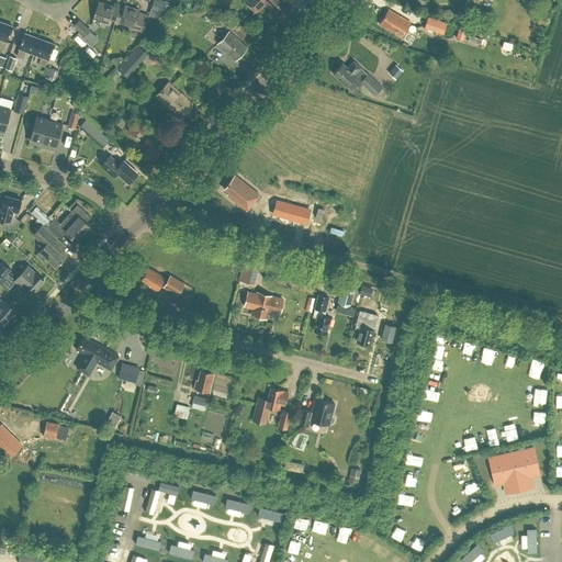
[(150,0),(149,9),(161,12),(165,2),(155,0),(150,0)]
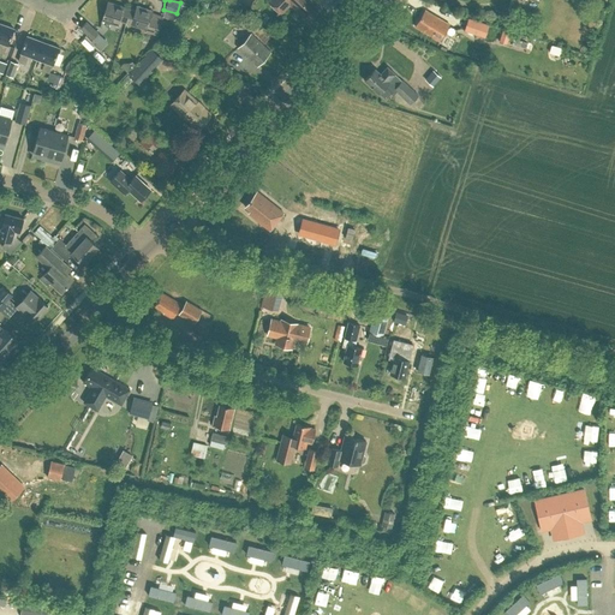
[(268,0),(268,1),(281,13),(290,5),(306,19),(318,7),(311,0),(268,0)]
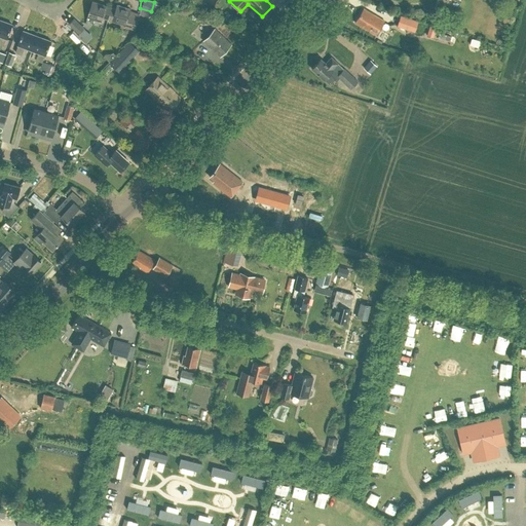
[(91,1),(86,16),(101,22),(102,17),(107,19),(109,13),(113,14),(115,8),(91,1)]
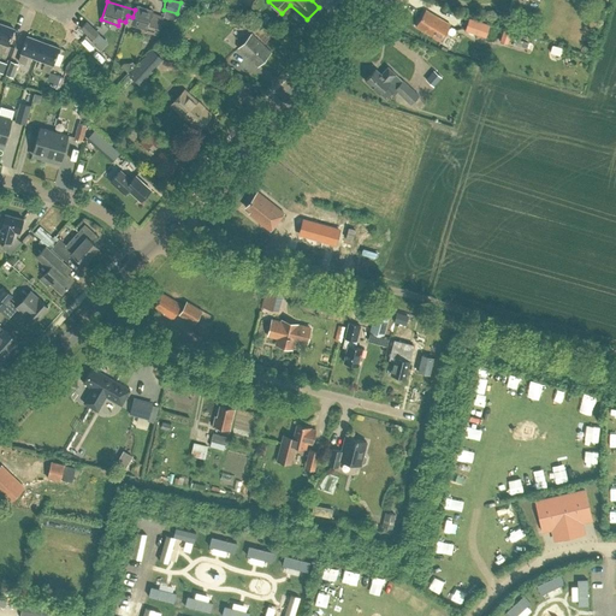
[(128,16),(125,22),(147,29),(146,31),(157,35),(163,17),(152,13),(153,11),(136,5),(135,10),(132,17),(128,16)]
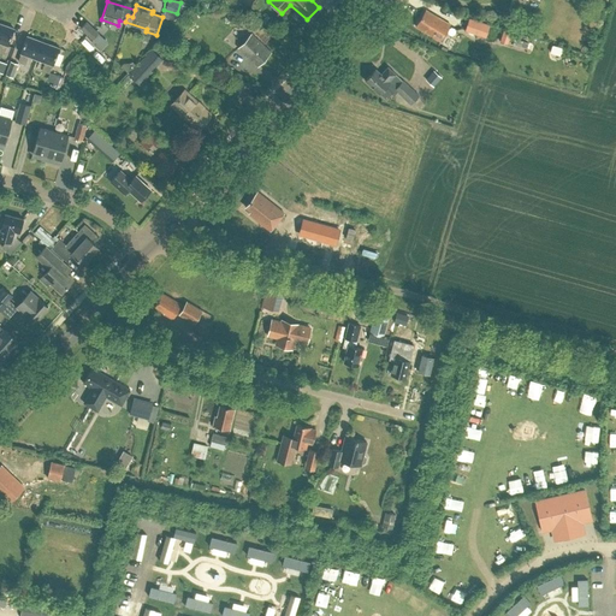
[(415,25),(440,40),(450,24),(425,10),(415,25)]
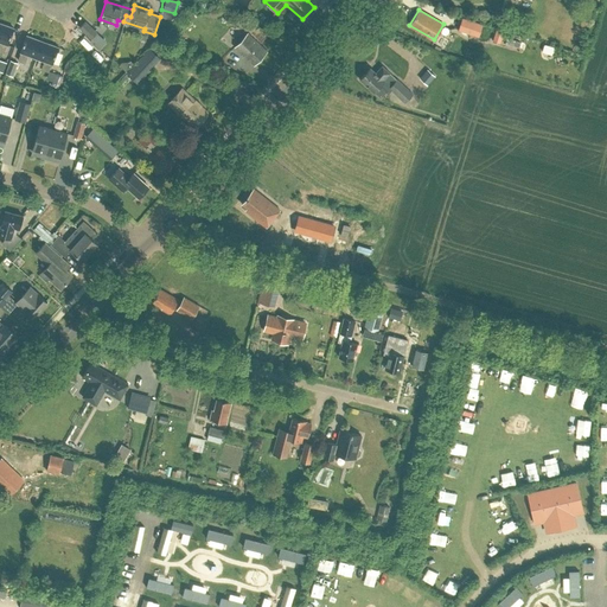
[(462,18),(459,30),(472,33),(473,30),(478,31),(480,24),(462,18)]
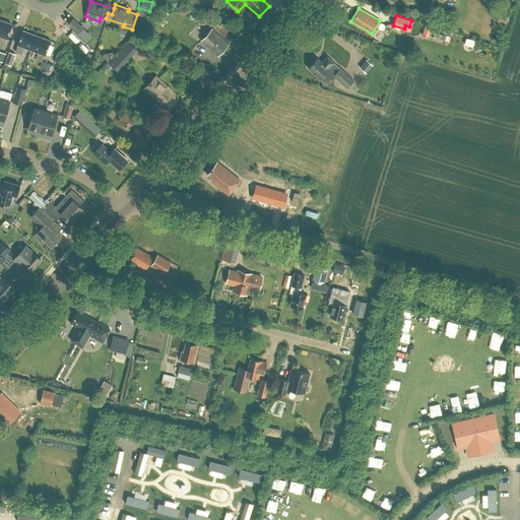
[(73,18),(67,23),(77,34),(83,27),(73,18)]
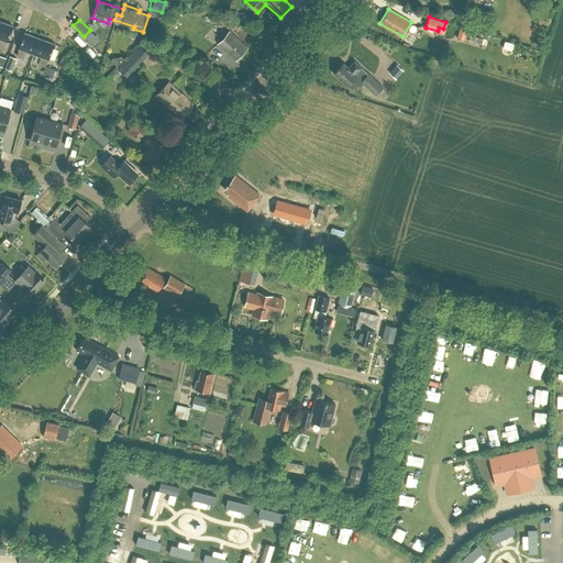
[(0,47),(3,48),(7,41),(12,26),(0,21),(0,47)]
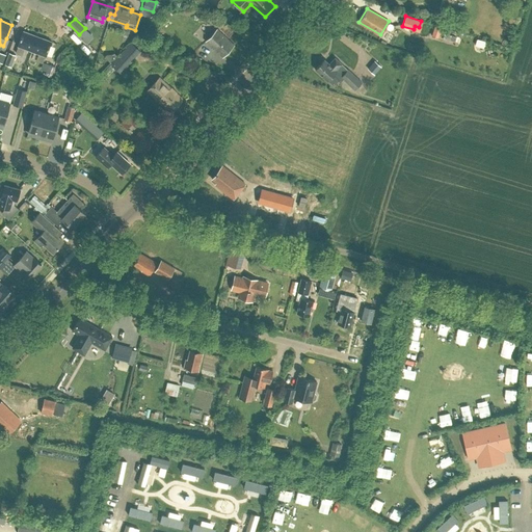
[(431,35),(437,37),(441,27),(434,25),(431,35)]
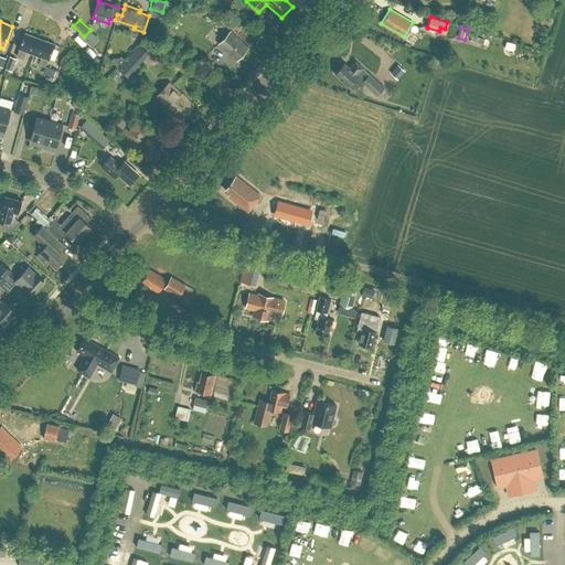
[(219,44),(236,60),(248,46),(231,30),(219,44)]
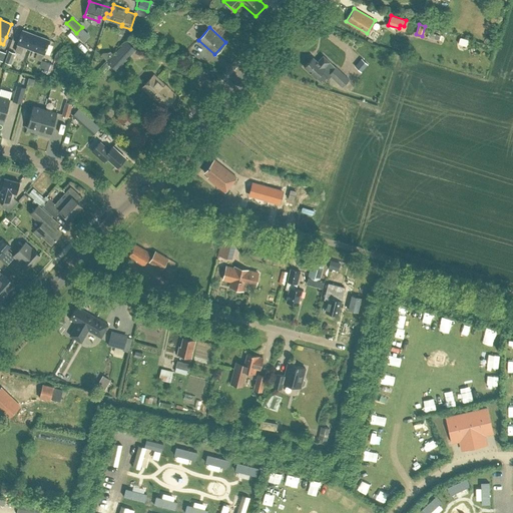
[(81,28),(77,32),(76,34),(83,41),(88,35),(81,28)]
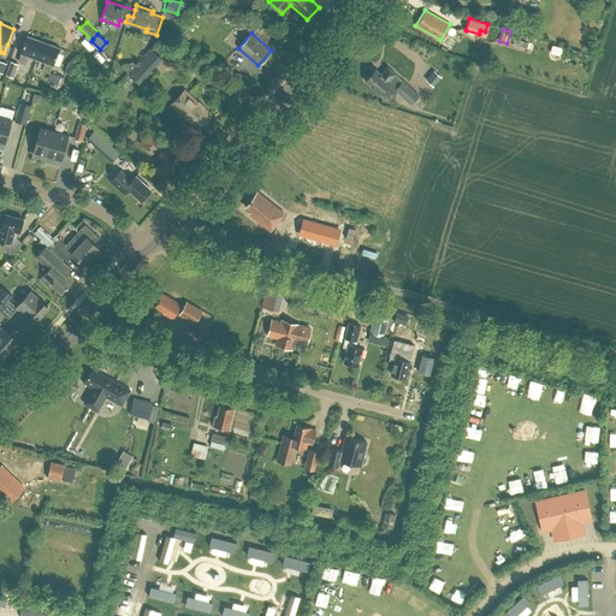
[(28,55),(36,59),(42,42),(27,36),(21,53),(18,61),(25,64),(28,55)]
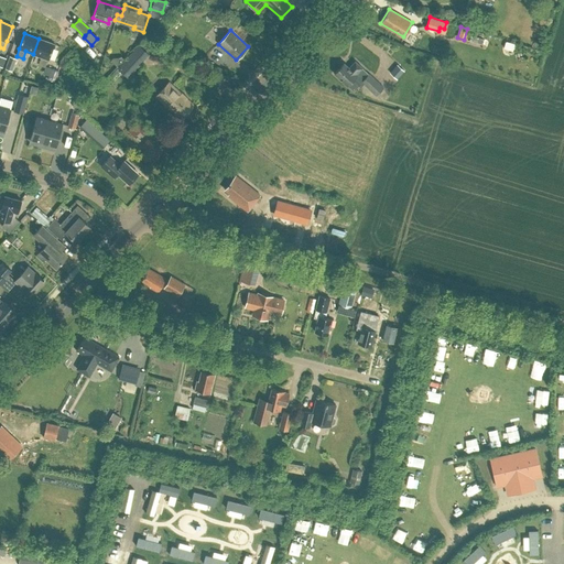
[(39,64),(45,66),(47,60),(49,60),(54,44),(39,39),(33,54),(41,56),(39,64)]
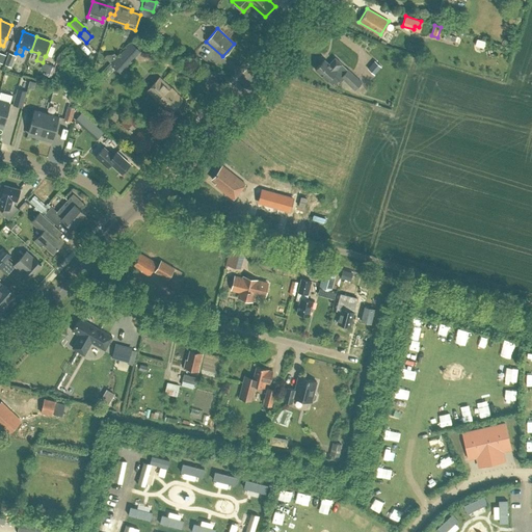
[(129,43),(127,45),(110,63),(121,73),(138,54),(140,52),(129,43)]
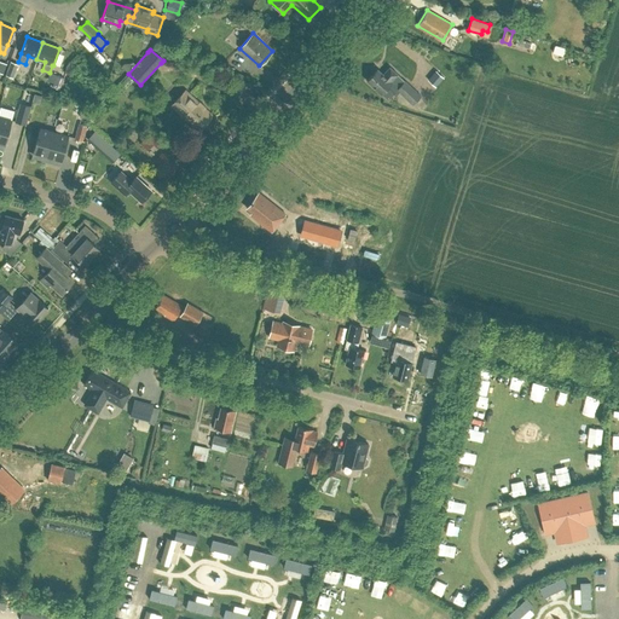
[(5,74),(12,76),(17,63),(10,61),(9,64),(5,74)]
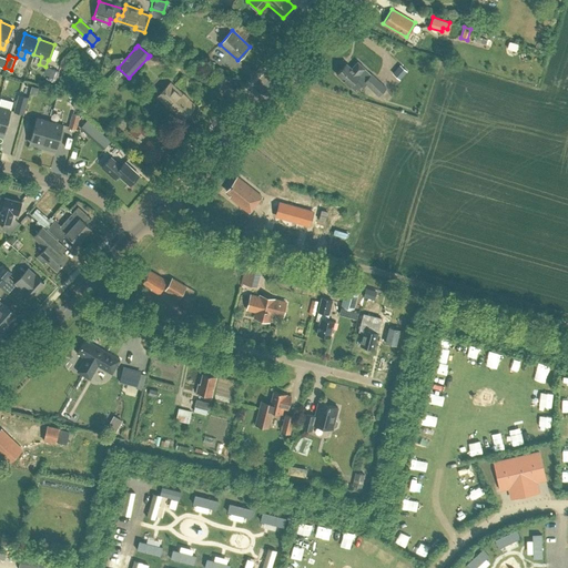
[(365,84),(377,95),(385,87),(371,73),(357,61),(351,68),(345,63),(336,73),(350,85),(351,85),(356,91),(361,85),(363,88),(365,84)]
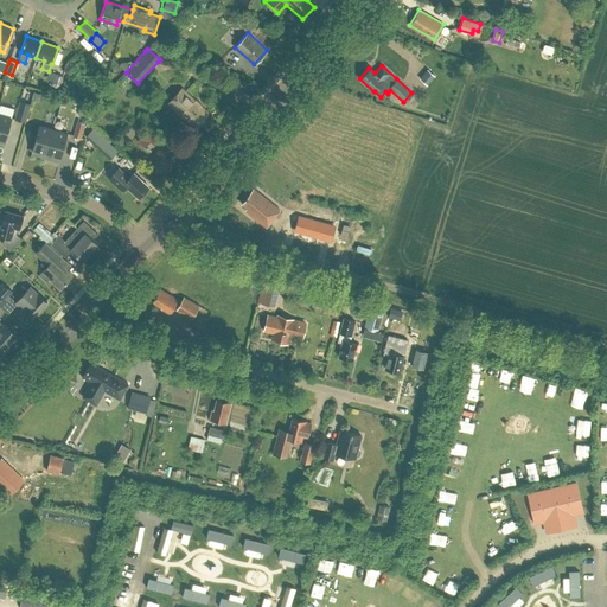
[(51,84),(58,87),(63,76),(55,74),(51,84)]
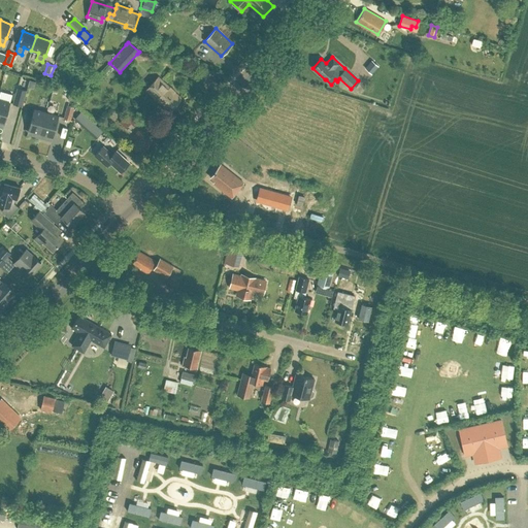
[(145,90),(153,96),(169,110),(180,98),(158,76),(145,90)]
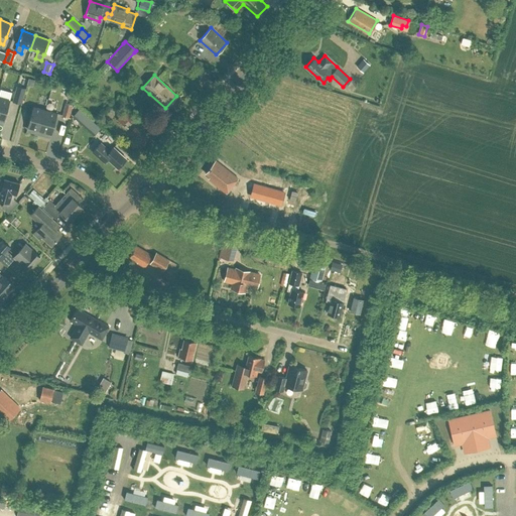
[(25,89),(17,86),(13,101),(21,103),(25,89)]
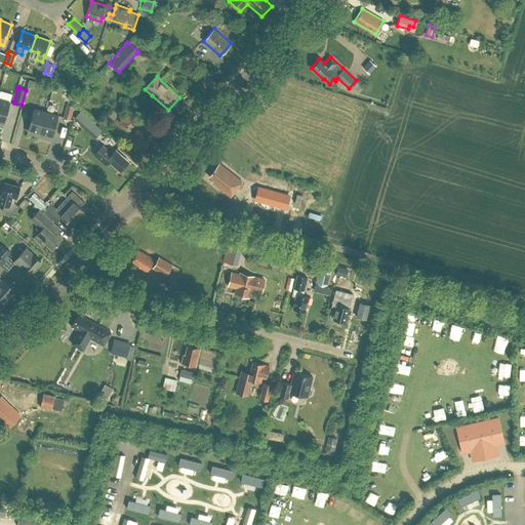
[(0,121),(4,122),(10,102),(0,98),(0,121)]
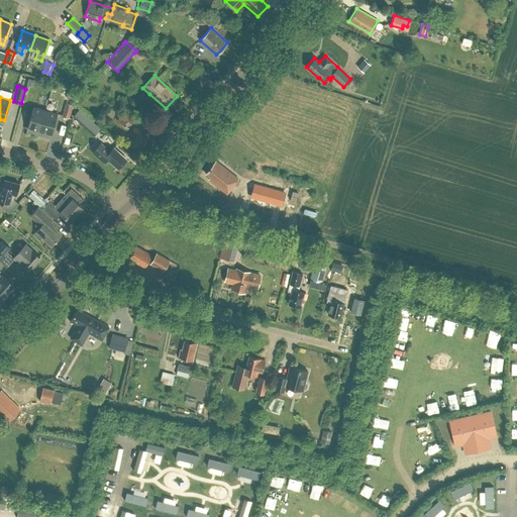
[(62,116),(69,118),(73,105),(66,103),(62,116)]
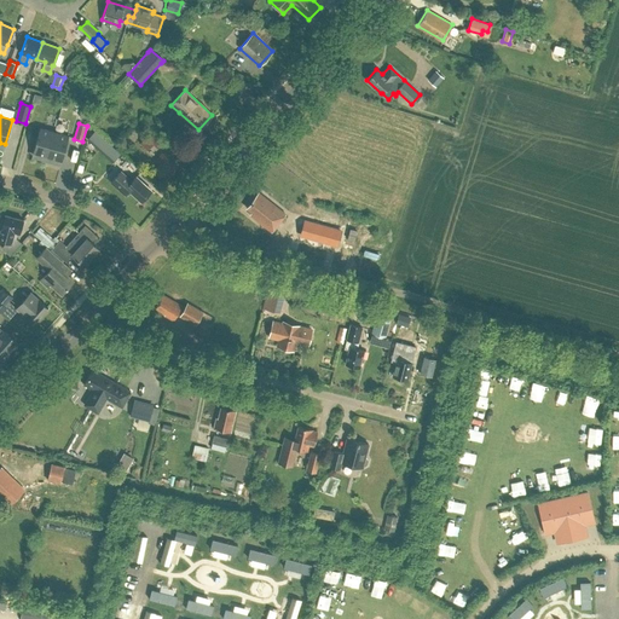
[(47,156),(55,132),(40,127),(33,152),(47,156)]
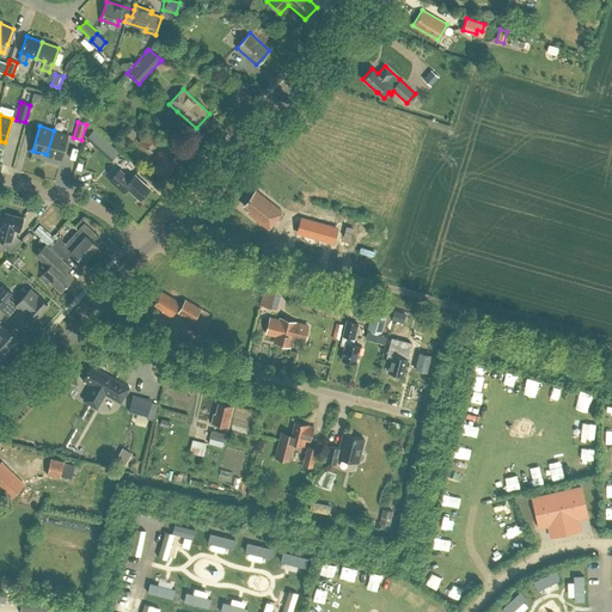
[(61,158),(68,134),(54,130),(47,154),(61,158)]
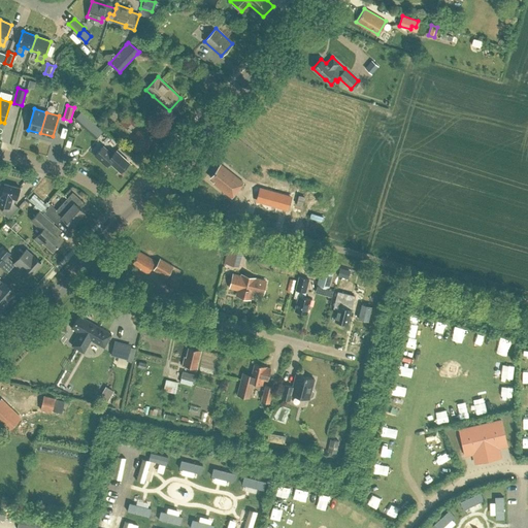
[(119,122),(126,128),(130,123),(134,127),(140,121),(130,112),(126,117),(124,116),(119,122)]
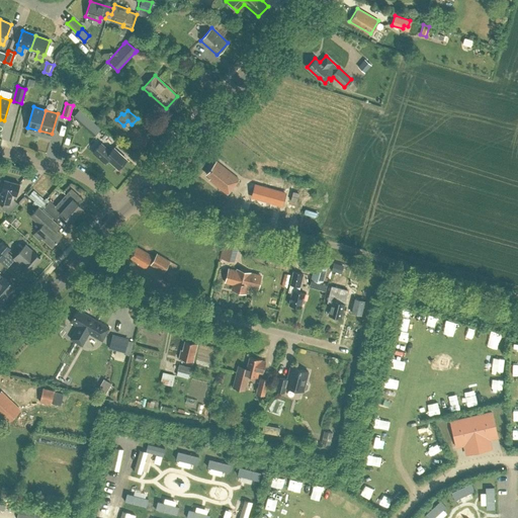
[(85,116),(81,121),(95,135),(99,130),(85,116)]
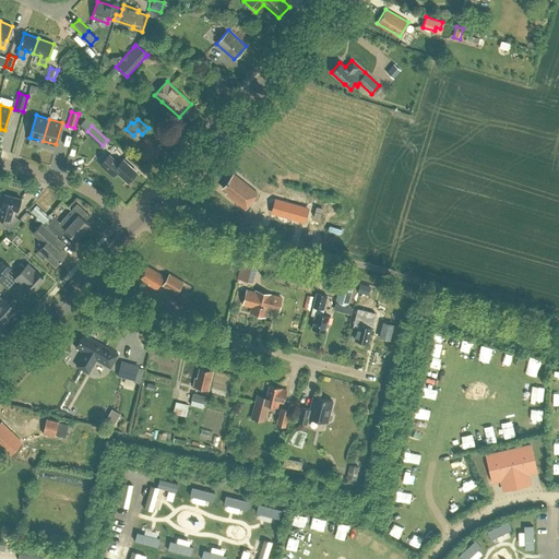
[(159,149),(146,137),(141,143),(138,141),(131,149),(139,156),(141,154),(149,162),(159,149)]
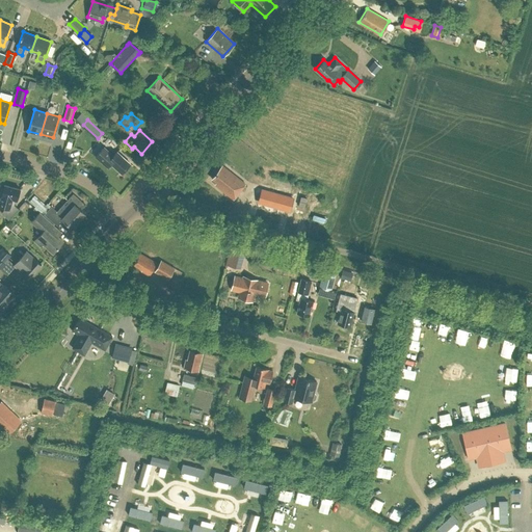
[(104,147),(95,157),(105,166),(109,162),(121,173),(130,163),(116,151),(113,155),(104,147)]
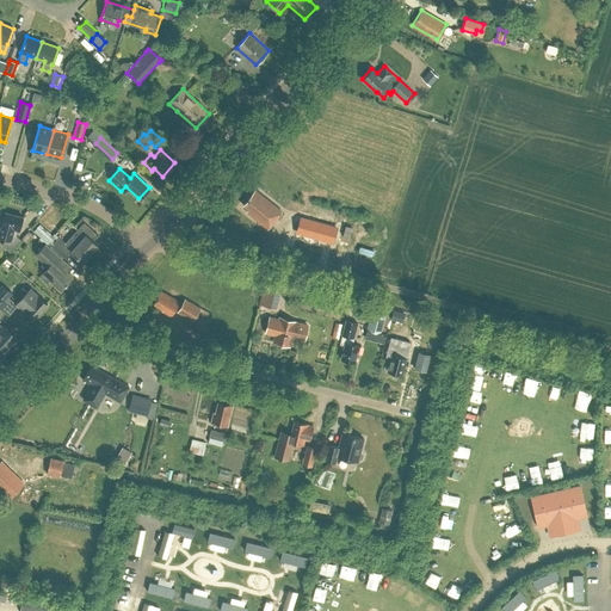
[(282,211),(255,190),(244,204),(248,209),(247,211),(253,216),(254,215),(258,217),(257,218),(269,228),(282,211)]
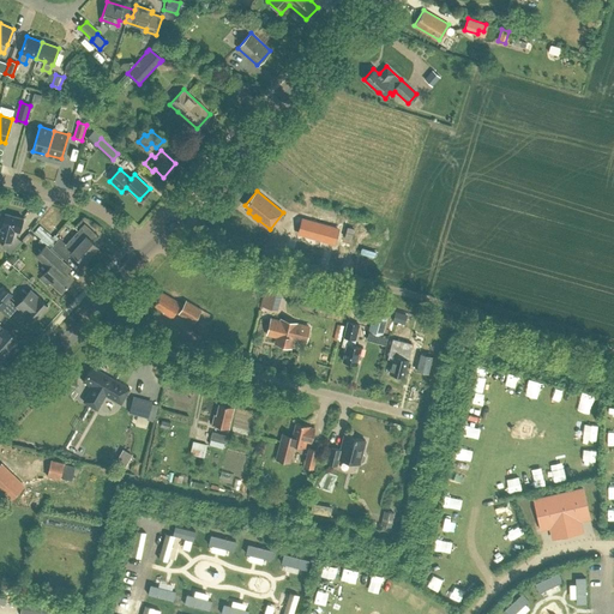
[(1,245),(10,253),(20,240),(14,235),(12,234),(13,229),(19,230),(23,217),(5,212),(0,230),(0,238),(6,240),(1,245)]
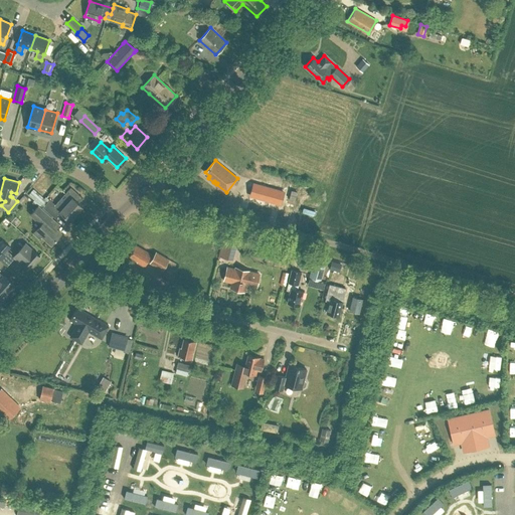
[(253,183),(250,195),(280,204),(284,192),(253,183)]
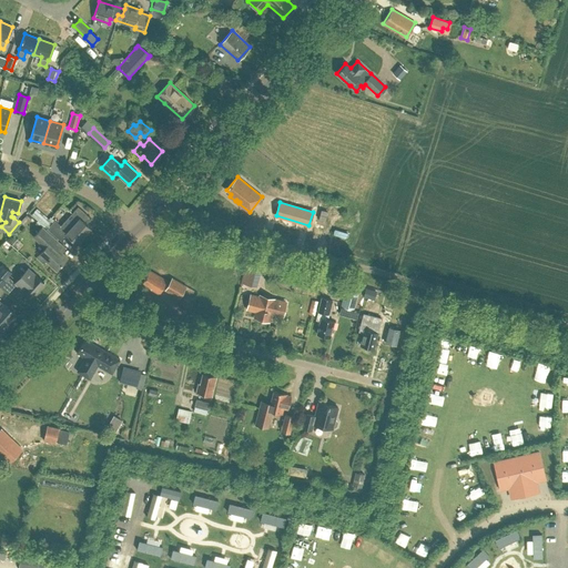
[(47,227),(59,239),(60,240),(66,233),(77,243),(90,227),(83,222),(89,216),(78,206),(61,225),(54,220),(47,227)]
